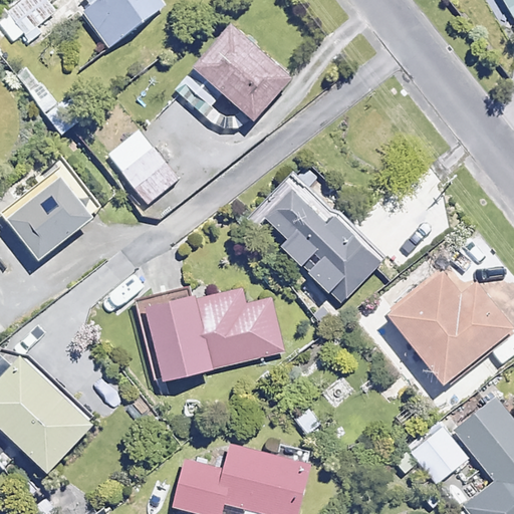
[(57,12),(47,0),(20,0),(10,8),(29,33),(57,12)]
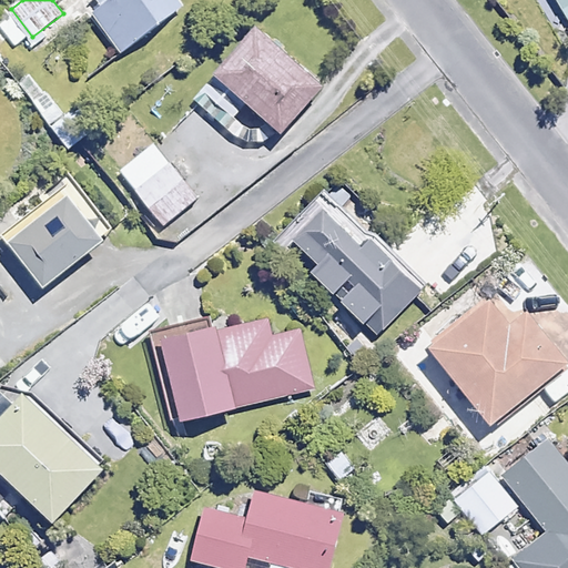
[(183,6),(179,0),(104,0),(92,10),(123,51),(183,6)]
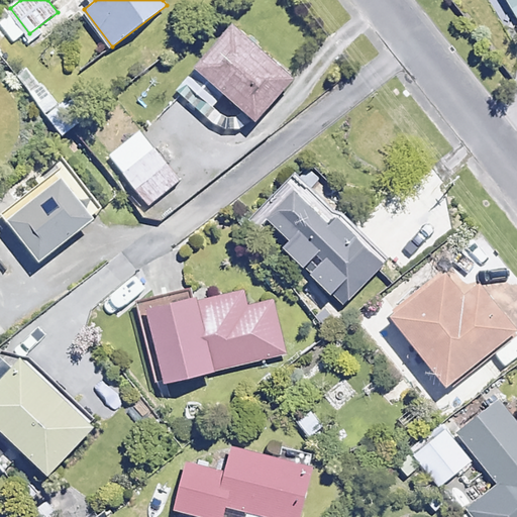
[(516,0),(508,0),(516,14),(516,0)]
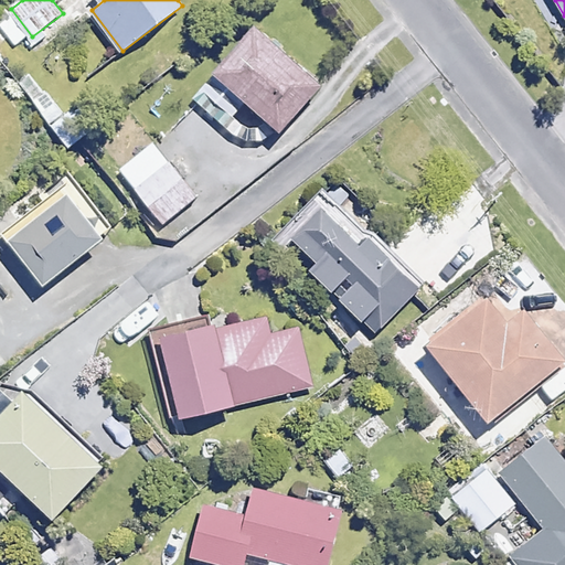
[(320,84),(255,28),(215,73),(280,130),(320,84)]
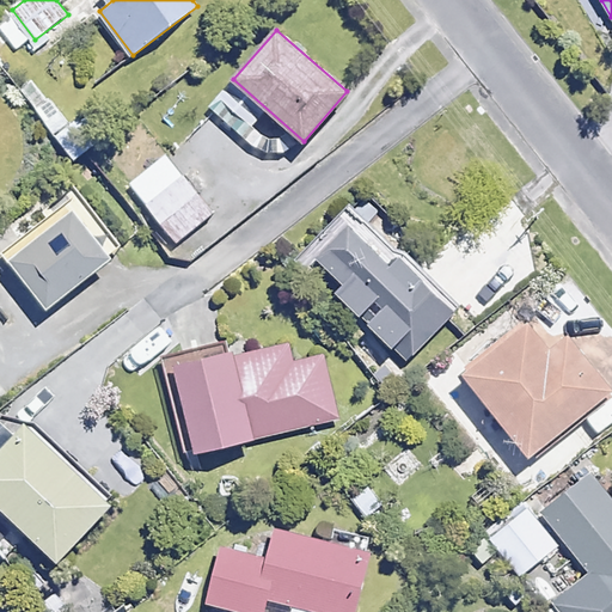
[(214,213),(169,154),(130,184),(175,243),(214,213)]
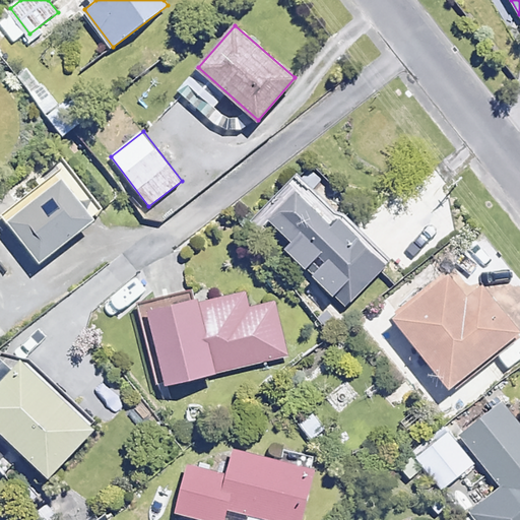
[(105,209),(71,169),(9,218),(43,260),(105,209)]
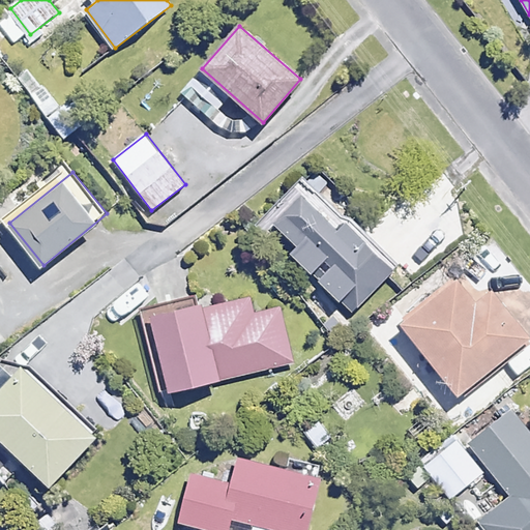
[(208,190),(199,177),(174,196),(184,209),(208,190)]
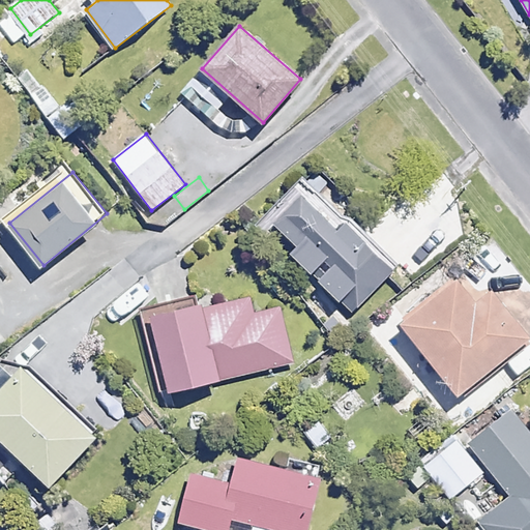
[(398,266),(304,180),(263,224),(322,278),(319,282),(353,314),(398,266)]
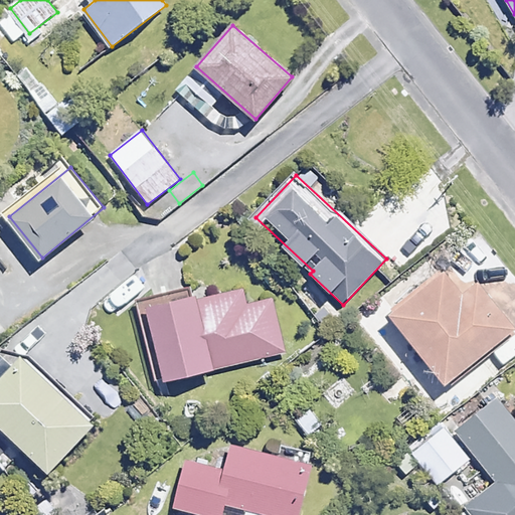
[(463,293),(444,270),(390,313),(446,382),(514,327),(478,281),(463,293)]
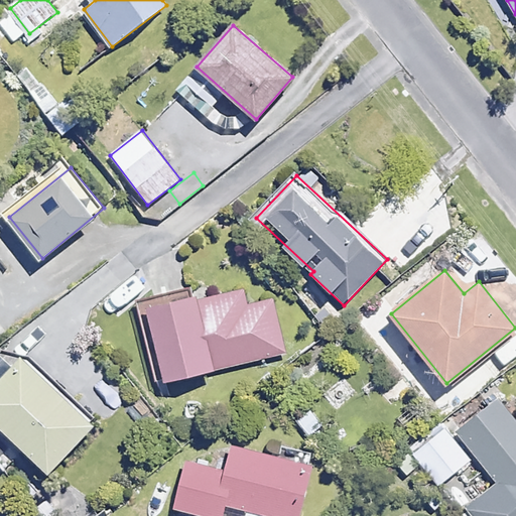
[(248,305),(245,294),(200,304),(197,293),(145,305),(162,381),(286,353),(274,299),(248,305)]
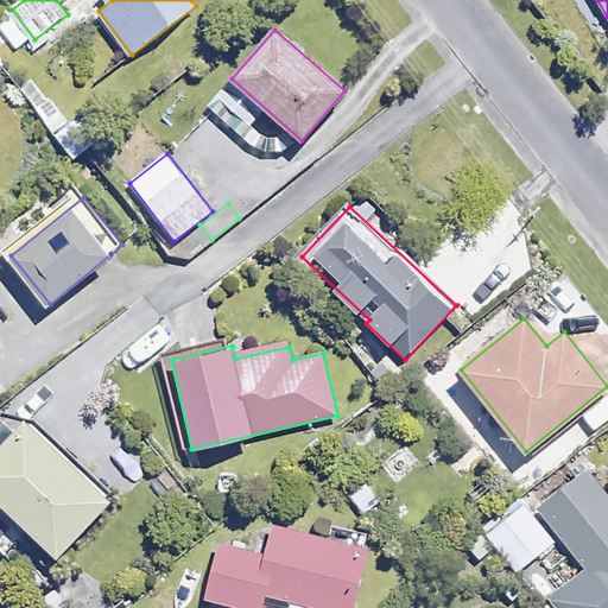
[(112,499),(29,420),(0,449),(0,499),(58,555),(112,499)]
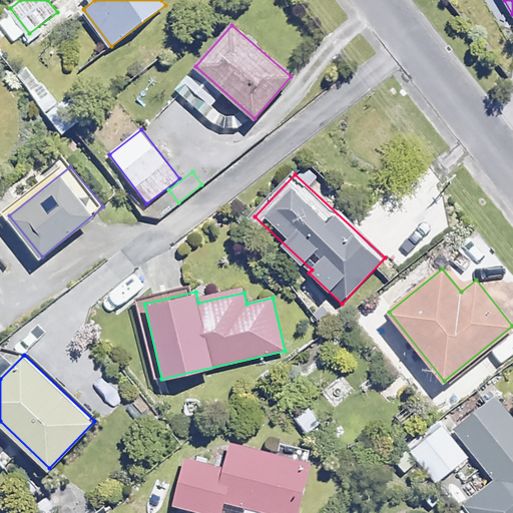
[(512,512),(512,414),(497,395),(455,430),(495,480),(465,505),(471,512),(512,512)]
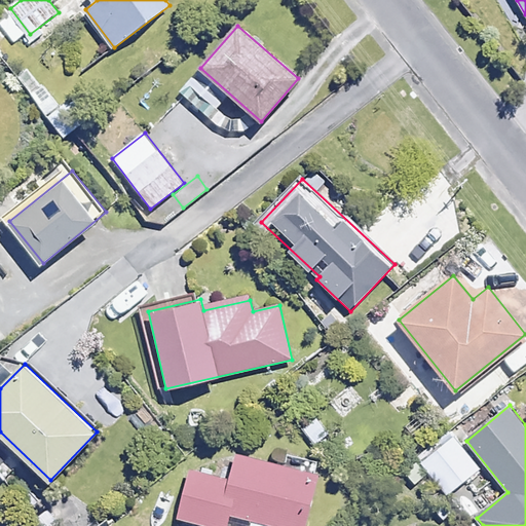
[(480,468),(454,436),(422,461),(448,494),(480,468)]
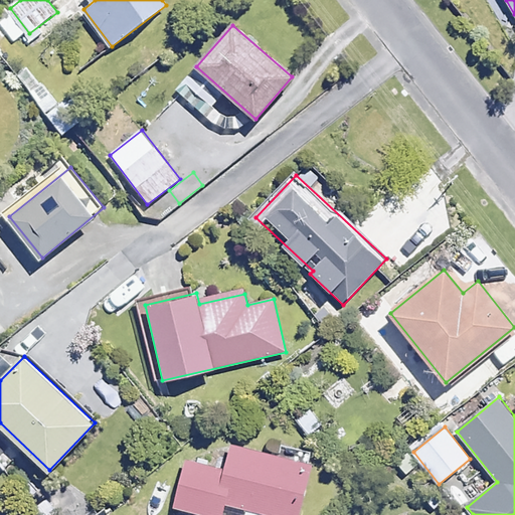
[(284,456),(230,443),(224,466),(189,457),(176,508),(204,514),(222,514),(225,504),(269,514),(299,514),(314,456),(286,449),(284,456)]
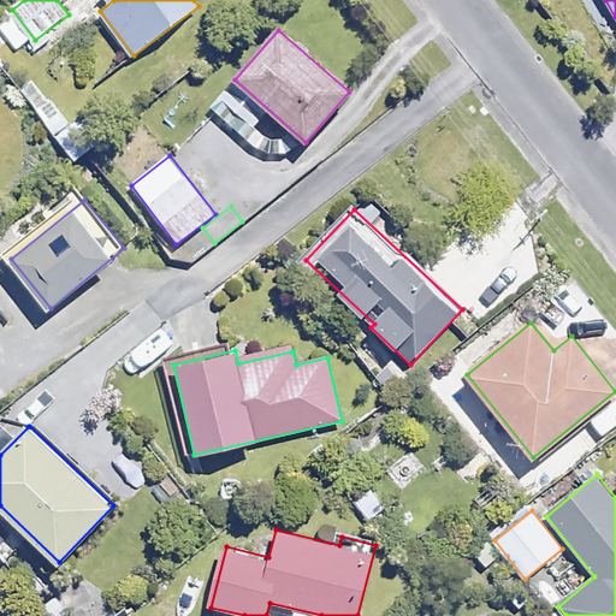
[(0,615),(15,615),(0,596),(0,615)]
